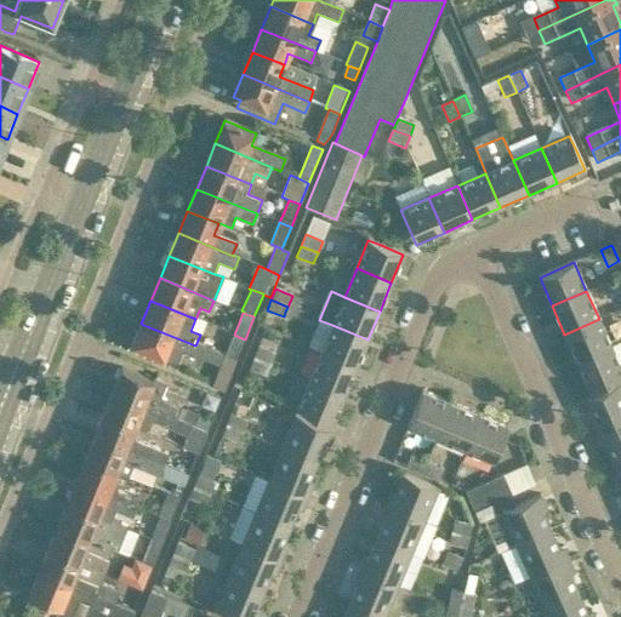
[(611,347),(599,319),(564,335),(577,363),(611,347)]
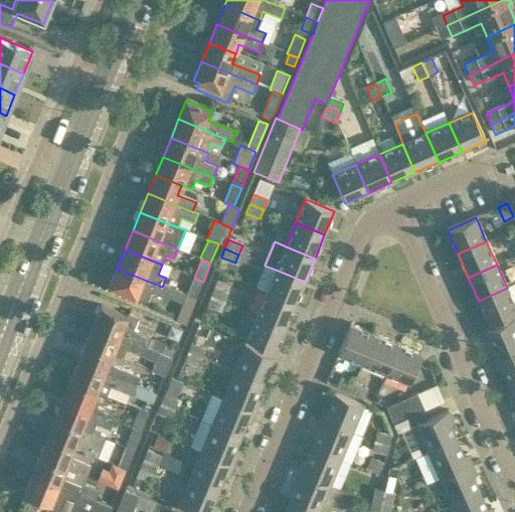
[(162,287),(117,269),(110,288),(147,303),(151,293),(165,299),(165,297),(182,304),(176,322),(186,326),(196,301),(186,297),(162,287)]
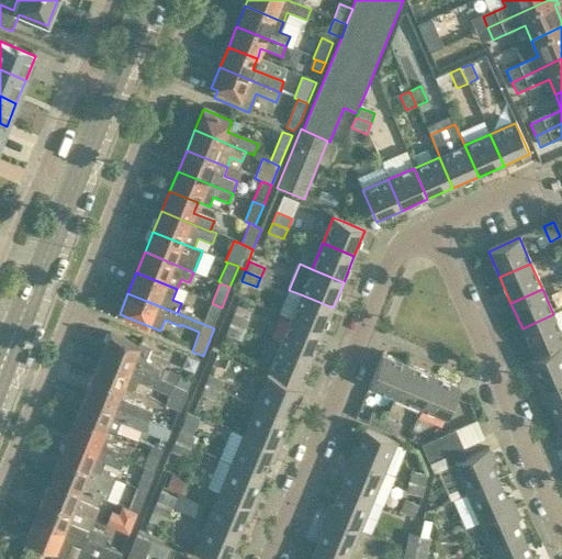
[(322,334),(333,308),(301,294),(290,321),(322,334)]
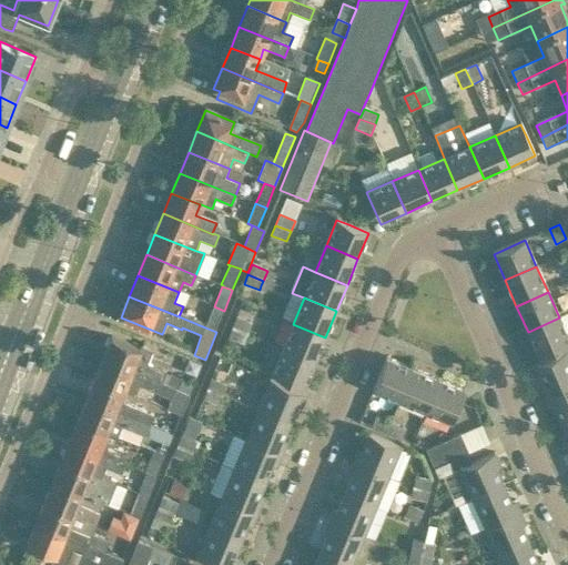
[(211,312),(205,328),(216,332),(222,315),(211,312)]
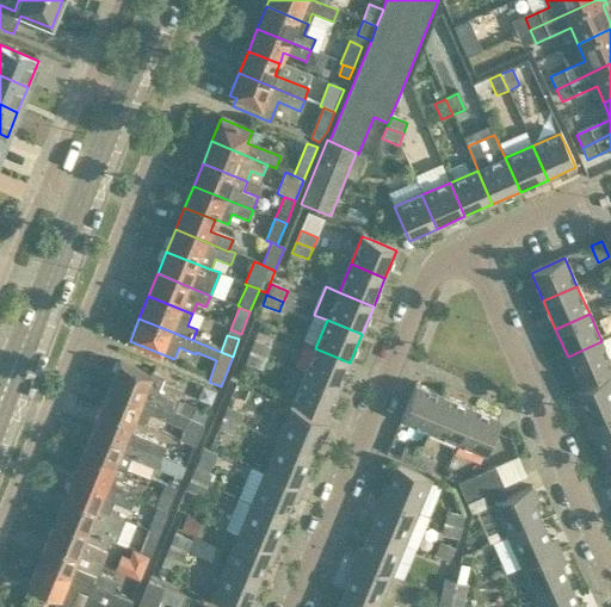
[(610,370),(610,363),(602,341),(568,357),(580,384),(610,370)]
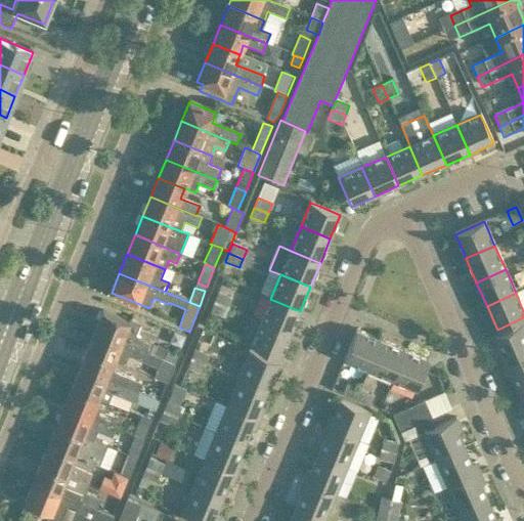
[(228,308),(232,299),(218,294),(215,302),(228,308)]
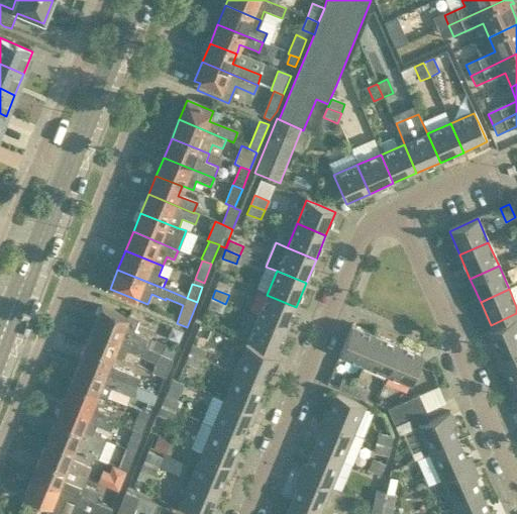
[(287,330),(296,307),(267,295),(257,318),(287,330)]
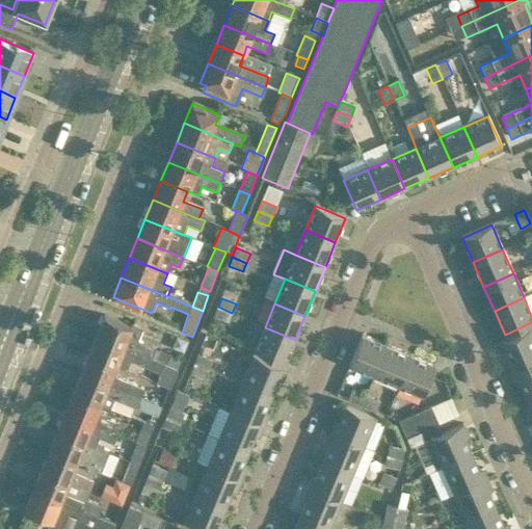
[(229,322),(232,313),(218,307),(214,316),(229,322)]
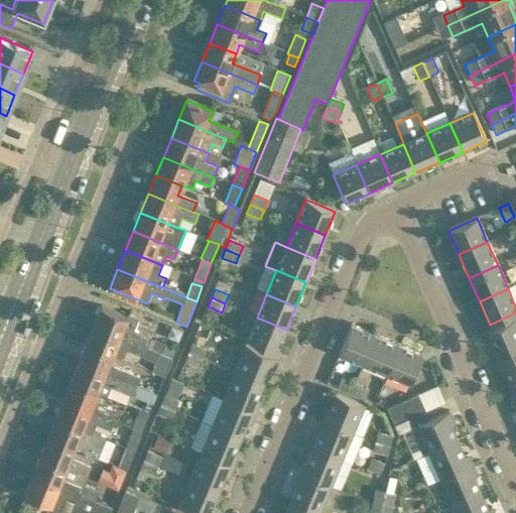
[(134,331),(139,321),(128,315),(127,317),(102,307),(94,327),(143,347),(146,349),(151,338),(134,331)]
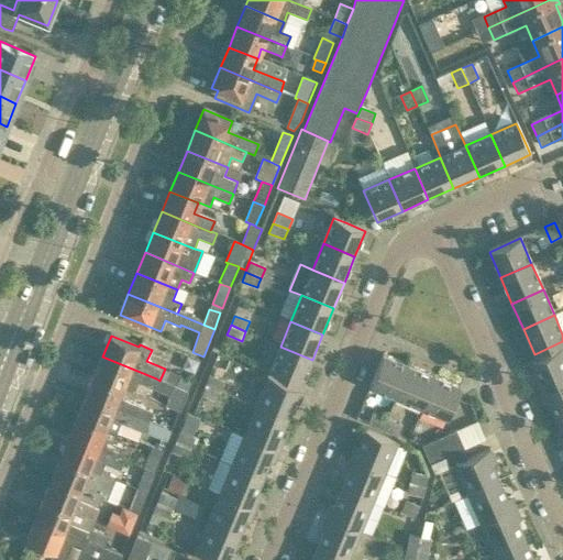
[(301,386),(312,360),(280,347),(269,373),(301,386)]
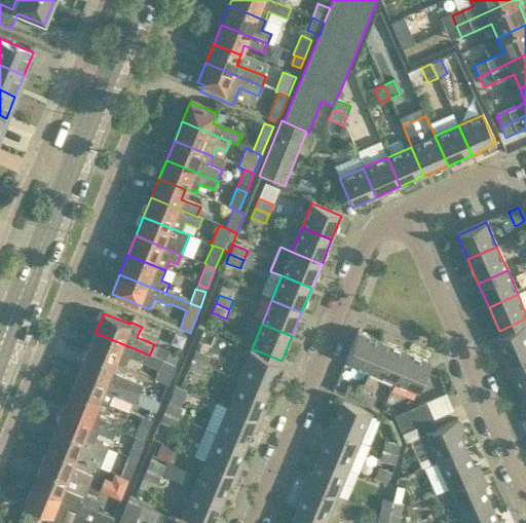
[(525,327),(525,326),(515,331),(496,339),(503,356),(499,358),(504,368),(525,358),(525,327)]
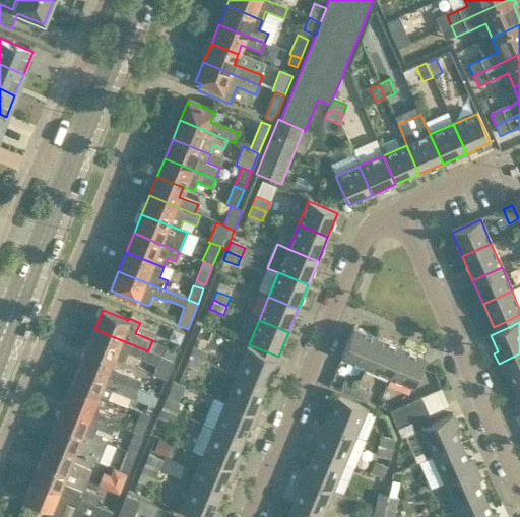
[(366,368),(378,338),(353,328),(341,358),(366,368)]
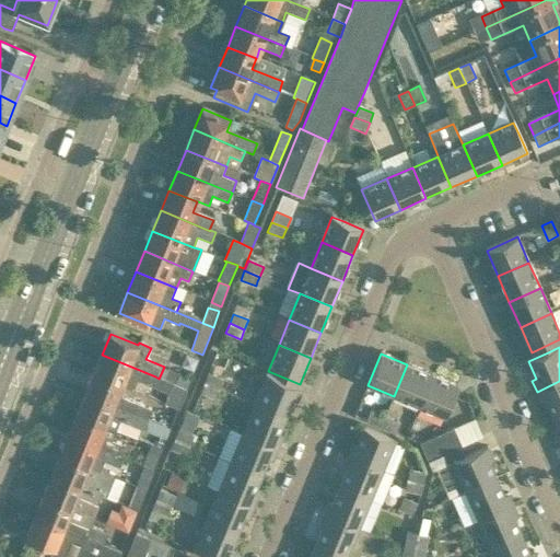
[(137,381),(146,385),(151,386),(155,376),(102,355),(93,375),(121,387),(132,392),(137,381)]
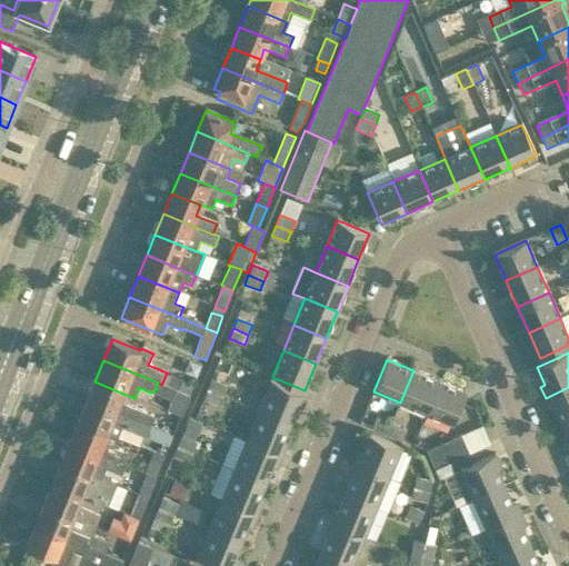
[(426,414),(439,381),(413,370),(400,403),(426,414)]
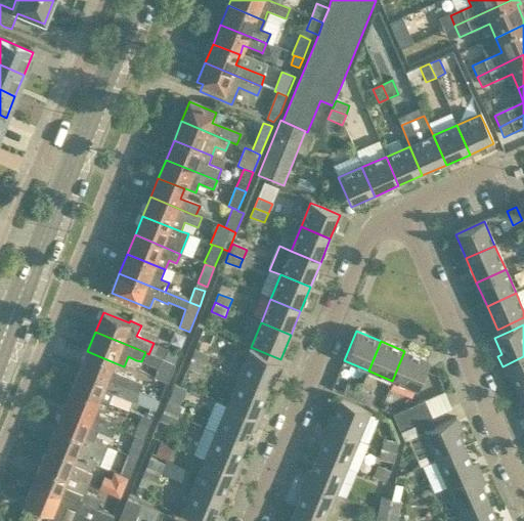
[(194,349),(190,359),(205,364),(209,355),(194,349)]
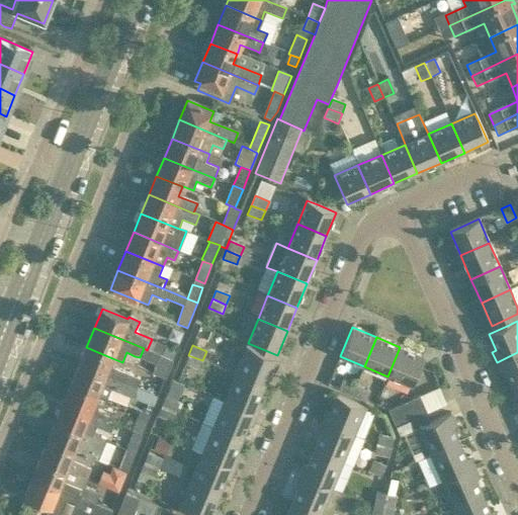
[(108,367),(112,358),(86,347),(79,365),(136,390),(140,379),(108,367)]
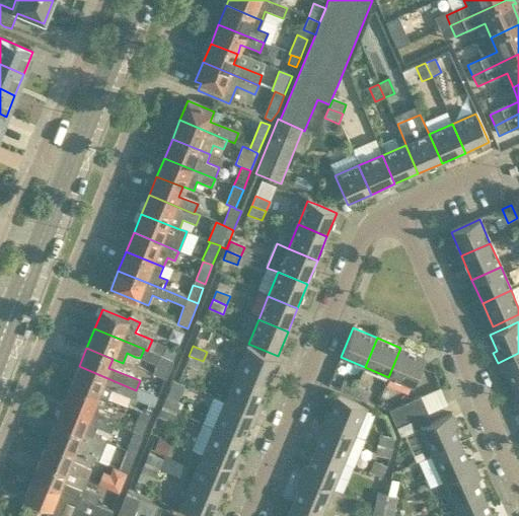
[(176,353),(165,348),(162,357),(173,361),(176,353)]
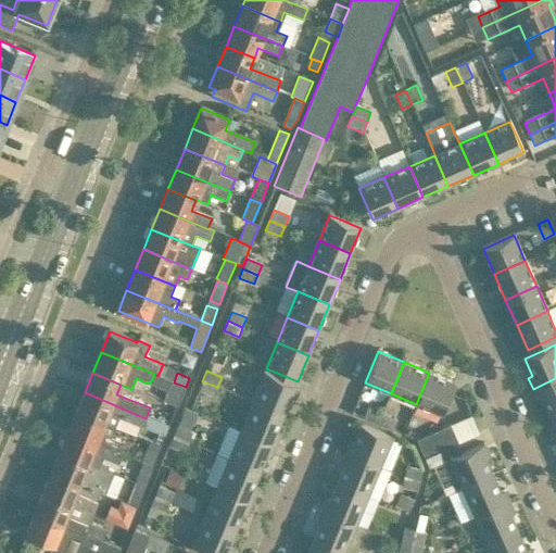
[(300,388),(279,379),(264,373),(252,402),(283,415),(291,398),(294,400),(300,388)]
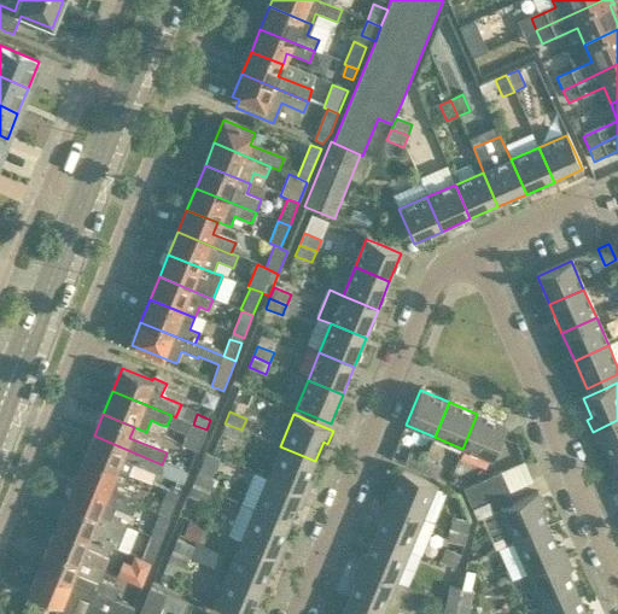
[(506,426),(477,414),(462,449),(491,461),(506,426)]
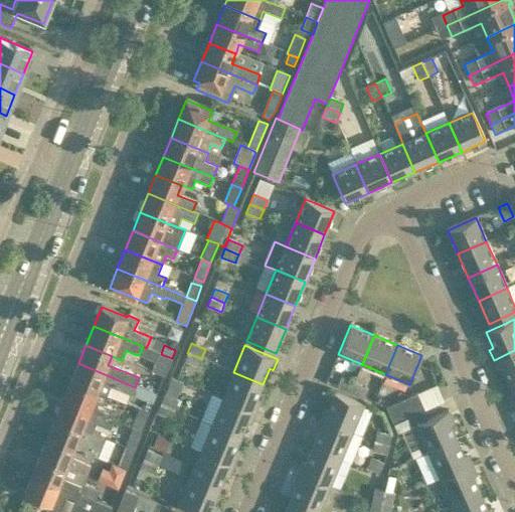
[(514,382),(514,350),(494,360),(499,371),(502,369),(509,385),(514,382)]
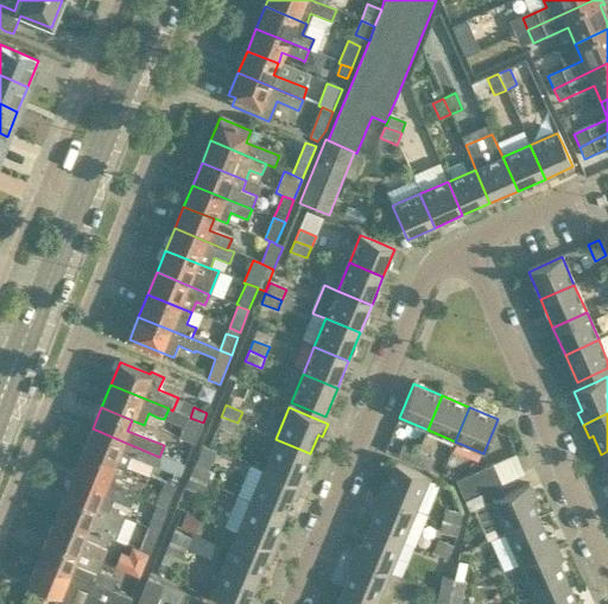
[(234,434),(238,423),(221,417),(217,427),(234,434)]
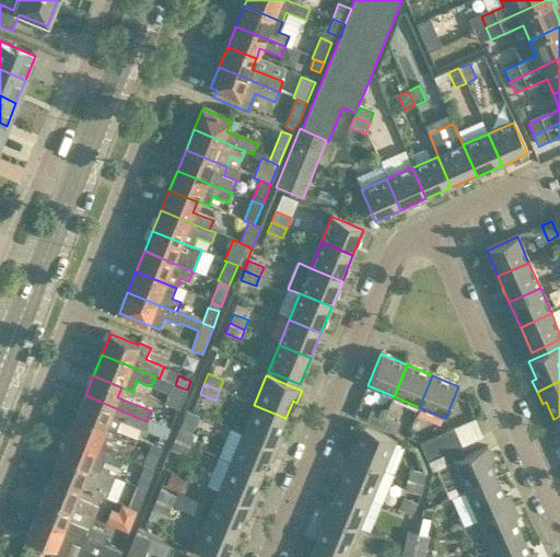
[(175,385),(168,399),(181,405),(187,390),(175,385)]
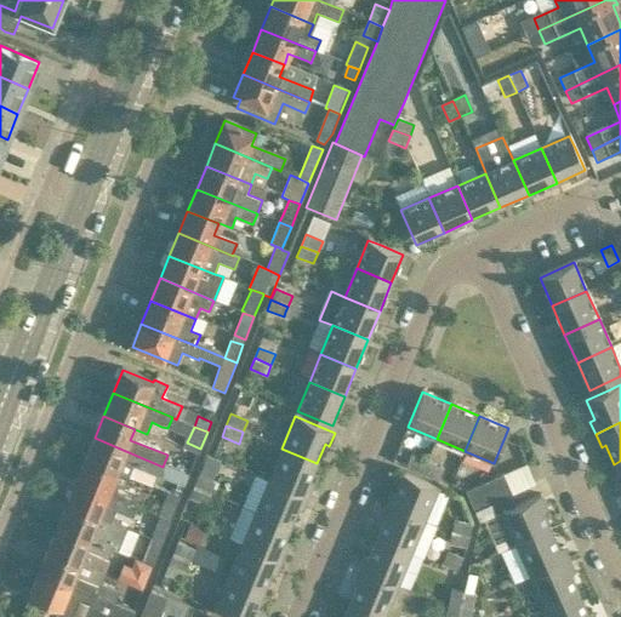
[(95,438),(85,461),(130,478),(153,487),(157,476),(159,478),(163,467),(95,438)]
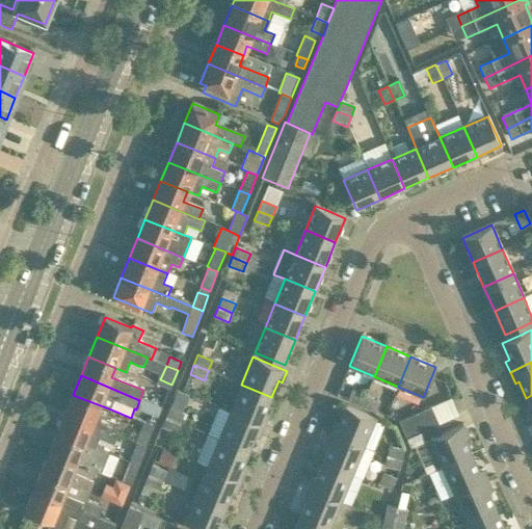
[(264,414),(271,397),(241,385),(230,413),(264,426),(268,416),(264,414)]
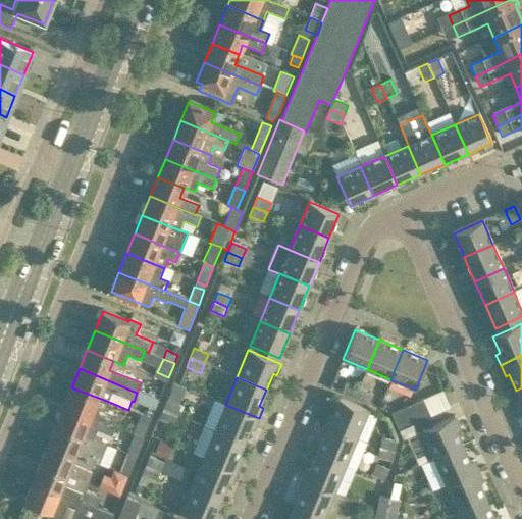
[(355,399),(359,390),(346,384),(342,394),(355,399)]
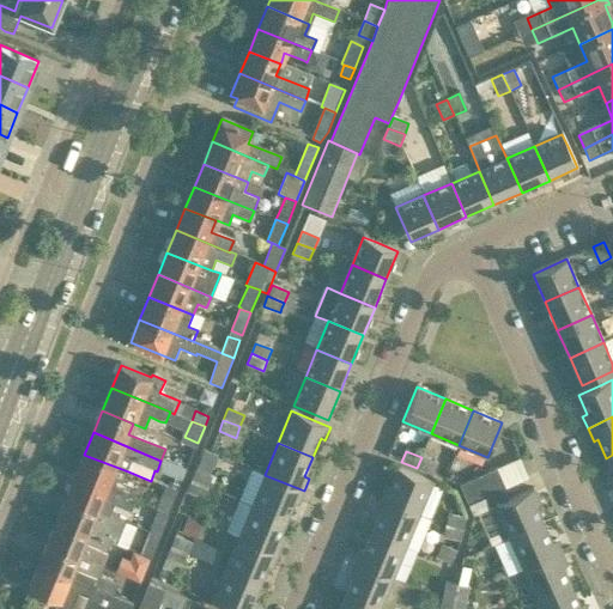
[(128,472),(84,455),(74,476),(128,498),(133,487),(123,483),(128,472)]
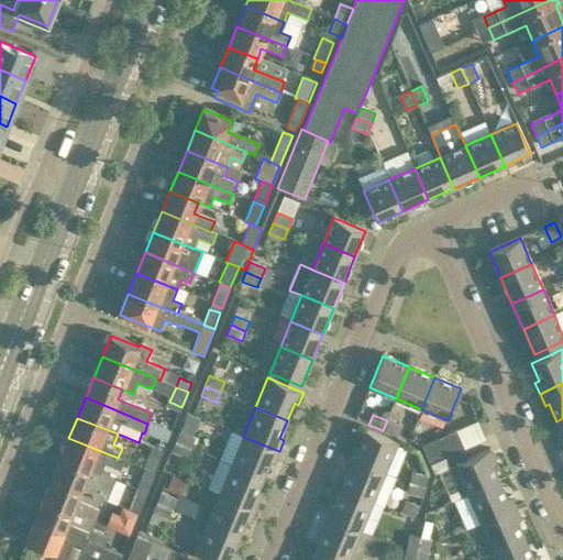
[(403,426),(387,420),(383,430),(398,437),(403,426)]
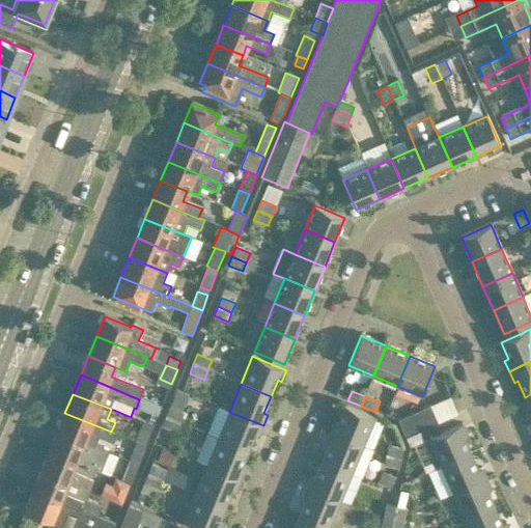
[(258,437),(263,425),(229,412),(218,407),(206,435),(218,440),(248,451),(255,435),(258,437)]
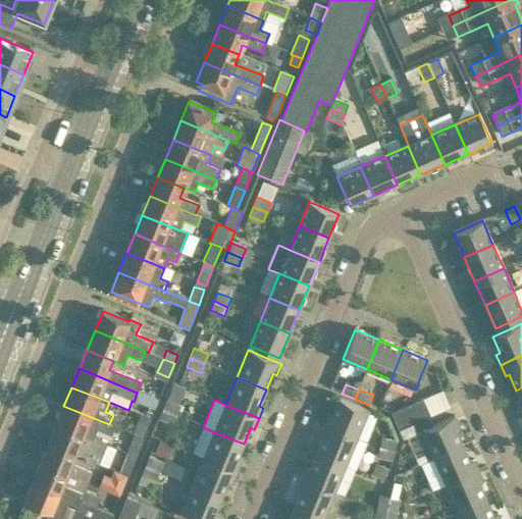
[(369,412),(358,408),(340,400),(332,417),(328,415),(324,425),(358,439),(369,412)]
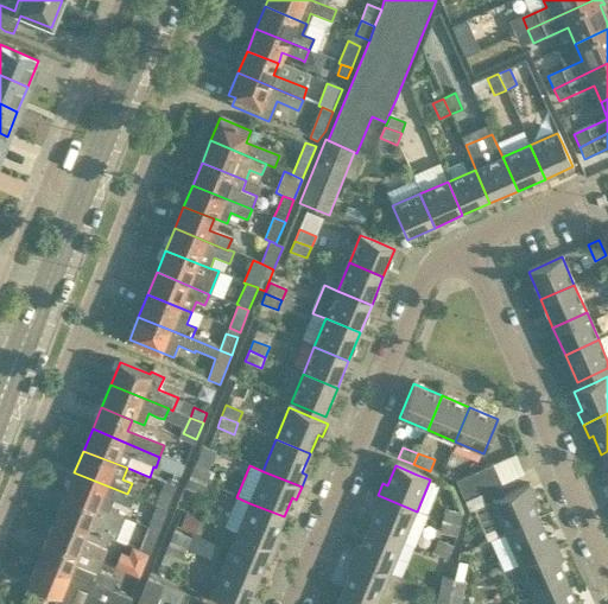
[(493,465),(456,482),(464,501),(481,494),(501,485),(493,465)]
